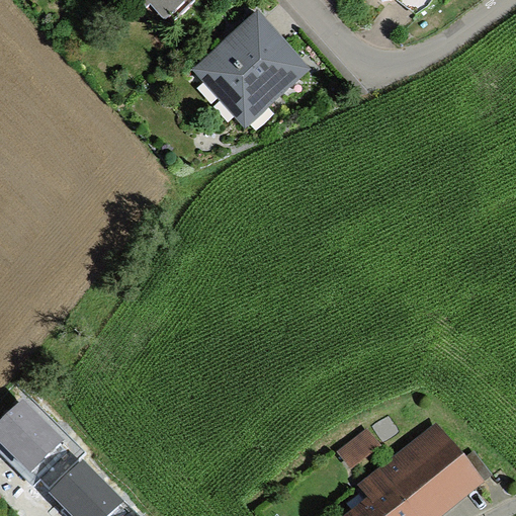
[(136,0),(145,10),(149,7),(163,22),(188,0),(190,0),(192,3),(194,2),(195,3),(197,1),(196,0),(136,0)]
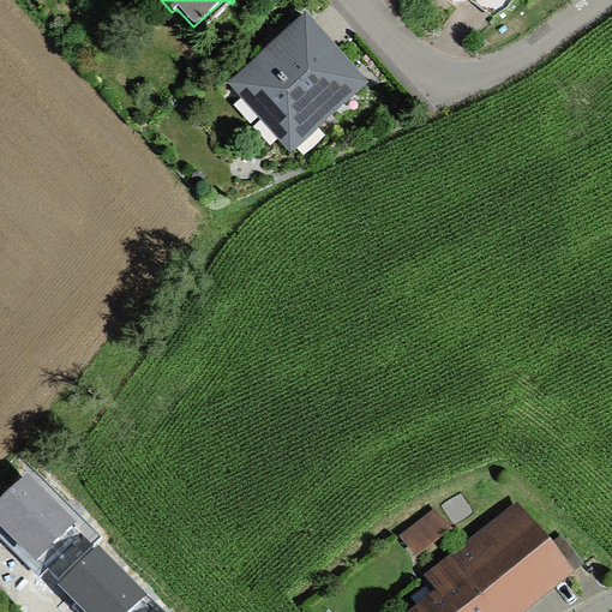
[(449,0),(451,3),(462,0),(469,0),(491,17),(508,9),(514,0),(449,0)]
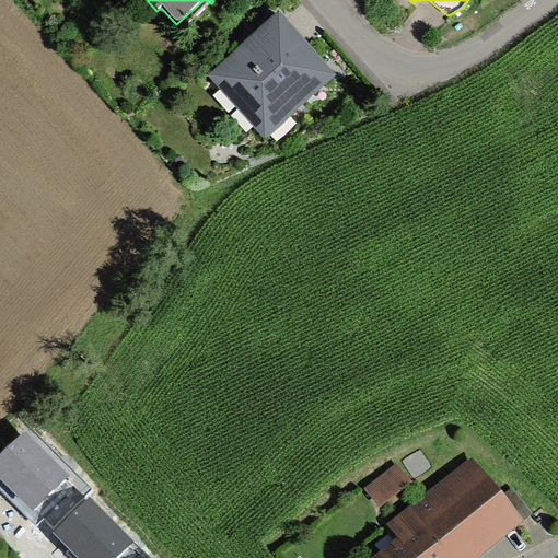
[(307,49),(277,14),(208,77),(265,139),(334,79),(307,49)]
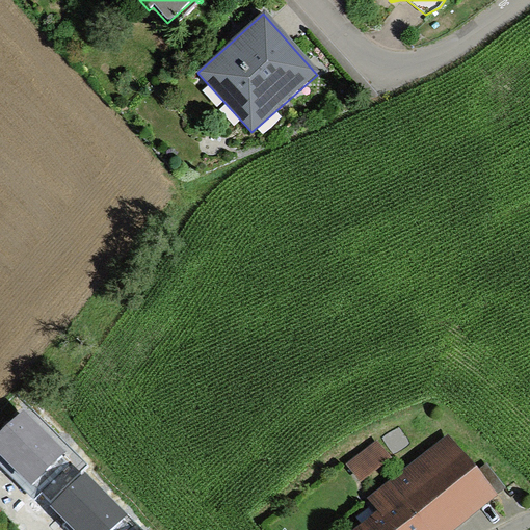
[(23,406),(0,429),(0,451),(31,483),(65,449),(23,406)]
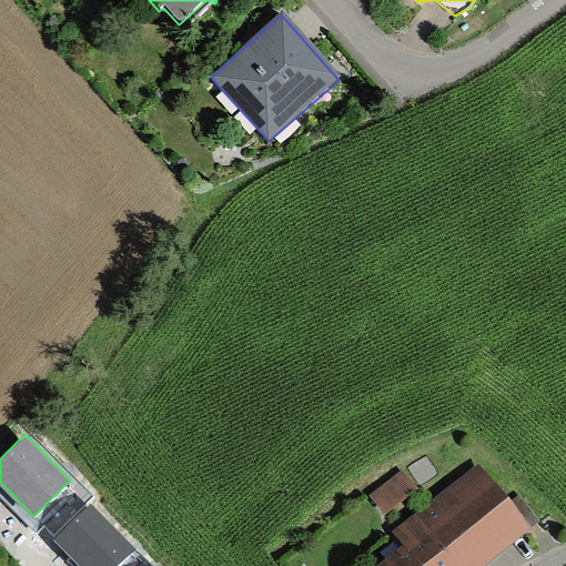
[(401,548),(377,565),(481,565),(528,529),(477,464),(388,533),(401,548)]
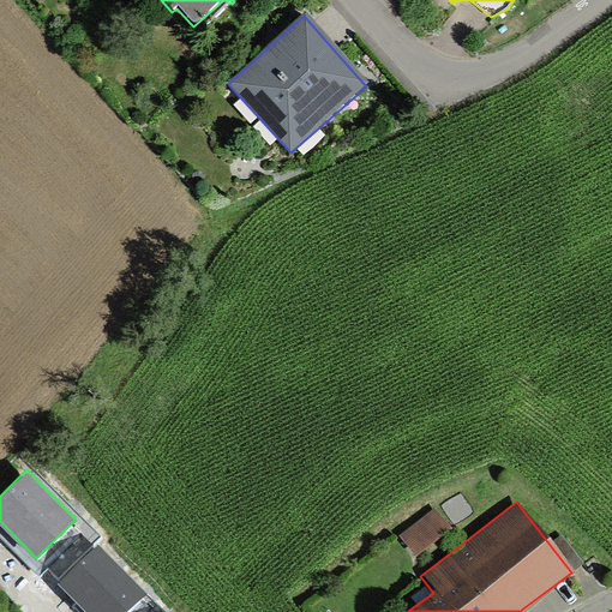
[(433,508),(399,535),(415,556),(450,529),(433,508)]
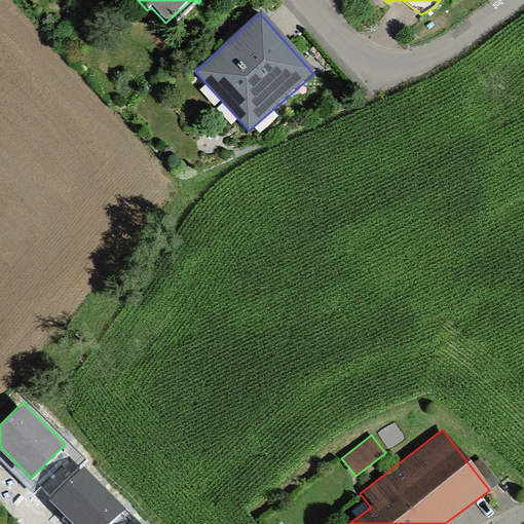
[(47,496),(74,523),(102,523),(122,503),(81,462),(47,496)]
